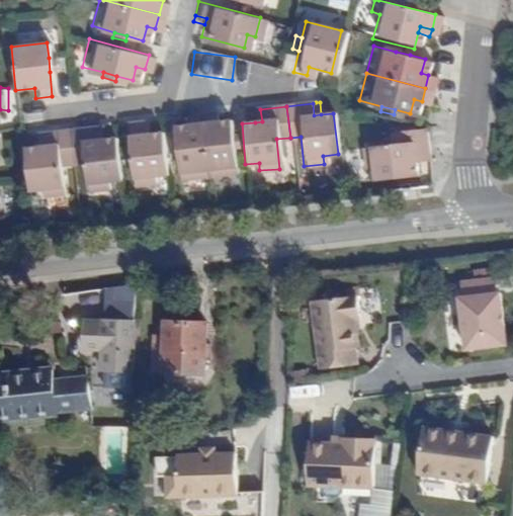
[(260,109),(254,109),(255,122),(262,121),(260,109)]
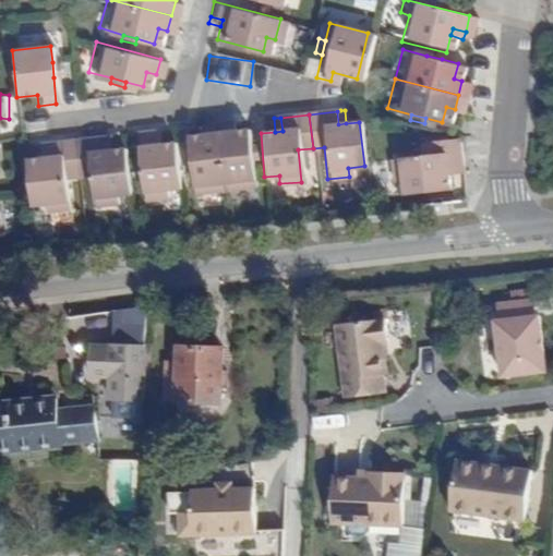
[(230,123),(214,124),(221,191),(252,188),(250,160),(249,146),(247,130),(230,132),(230,123)]
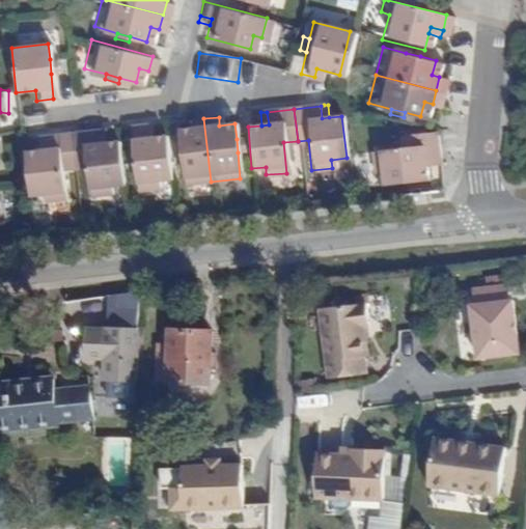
[(203,118),(189,120),(189,129),(177,130),(178,145),(180,159),(183,185),(211,182),(203,118)]
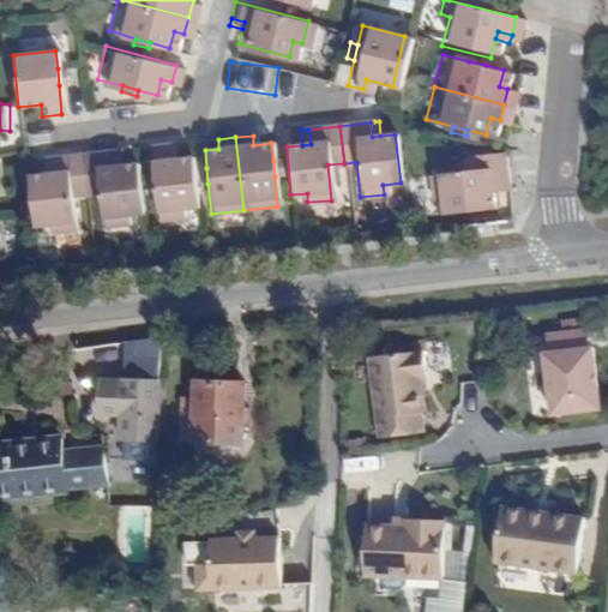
[(174,160),(167,160),(150,162),(156,220),(180,217),(179,208),(196,207),(188,143),(173,144),(174,160)]
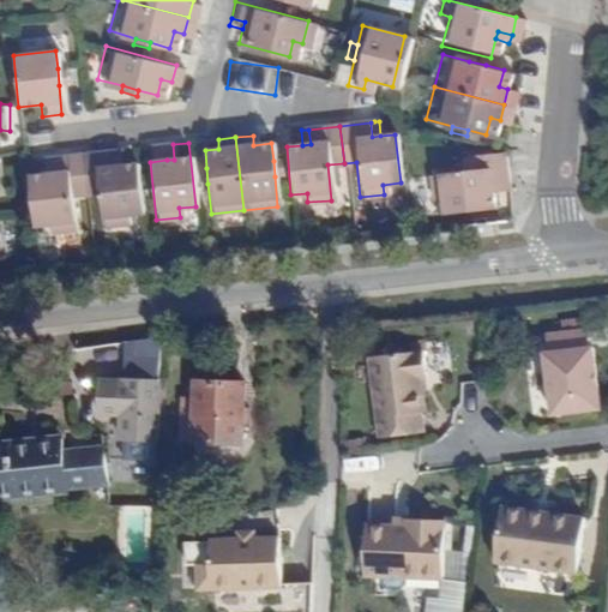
[(110,166),(119,166),(118,150),(109,151),(110,166)]
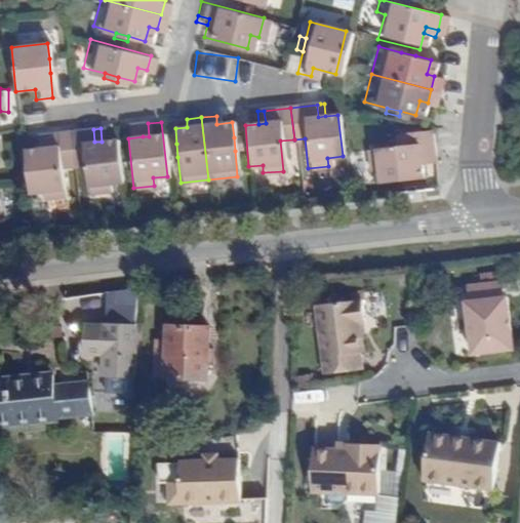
[(67,132),(71,164),(82,163),(85,194),(108,191),(107,183),(119,180),(115,139),(102,142),(94,142),(93,129),(67,132)]
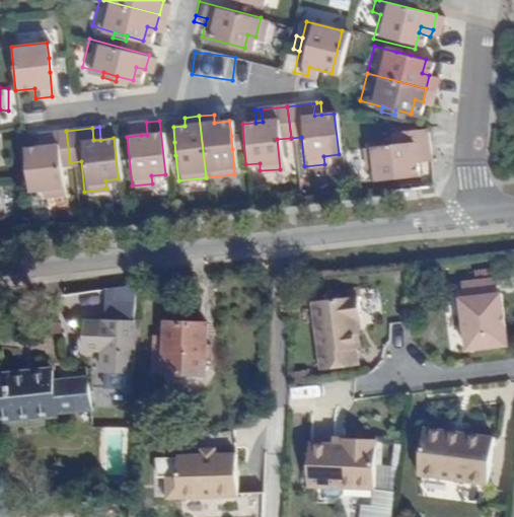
[(413,156),(426,154),(423,128),(376,133),(378,147),(361,149),(363,169),(371,168),(372,180),(416,175),(414,163),(413,156)]
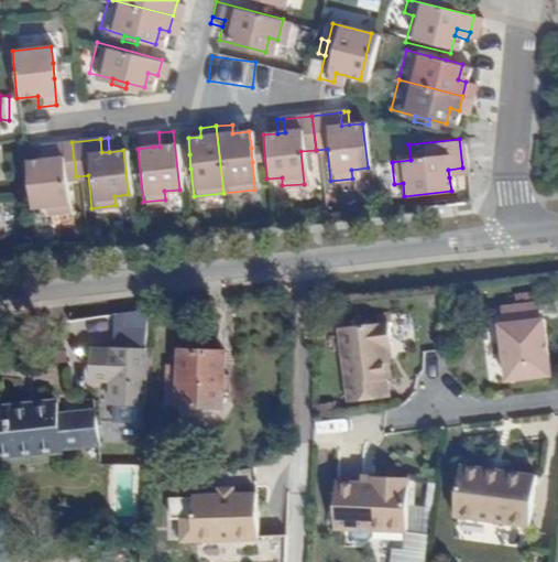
[(45,159),(36,160),(24,161),(29,206),(42,204),(43,213),(65,211),(62,179),(76,176),(72,142),(44,146),(45,159)]
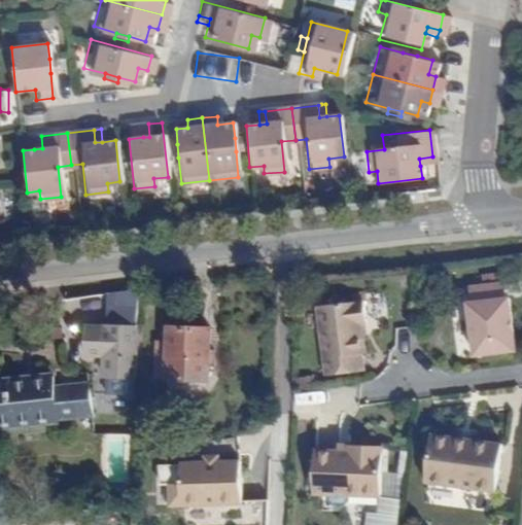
[(41,136),(33,137),(34,149),(42,148),(41,136)]
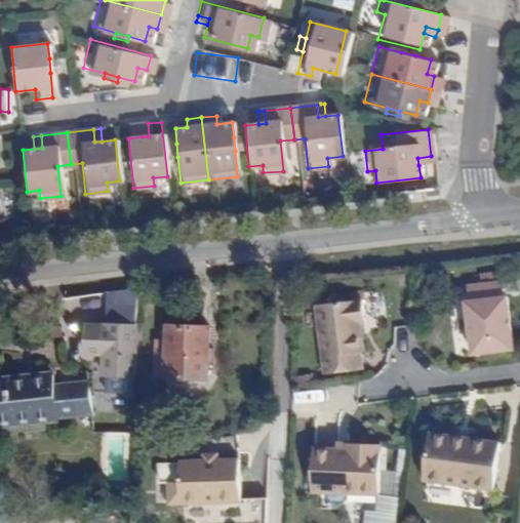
[(432,163),(431,156),(417,158),(418,165),(432,163)]
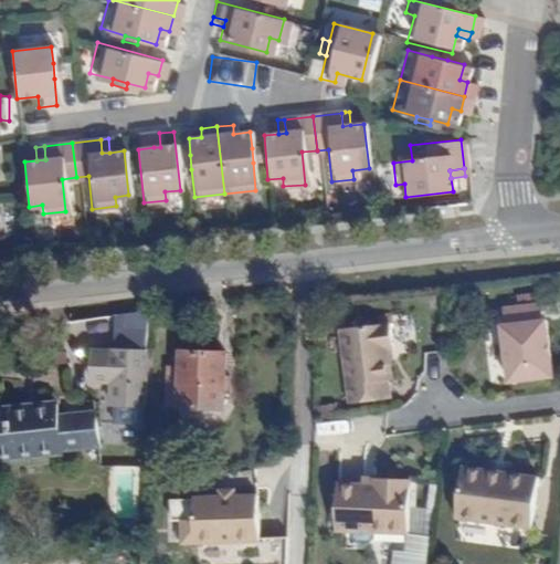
[(499,331),(497,332),(504,388),(548,383),(540,326),(538,326),(536,311),(497,315),(499,331)]
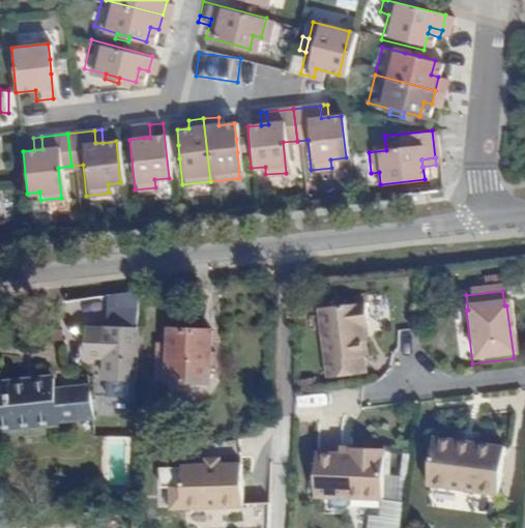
[(360,309),(314,314),(322,382),(360,378),(358,360),(361,360),(358,332),(362,332),(360,309)]
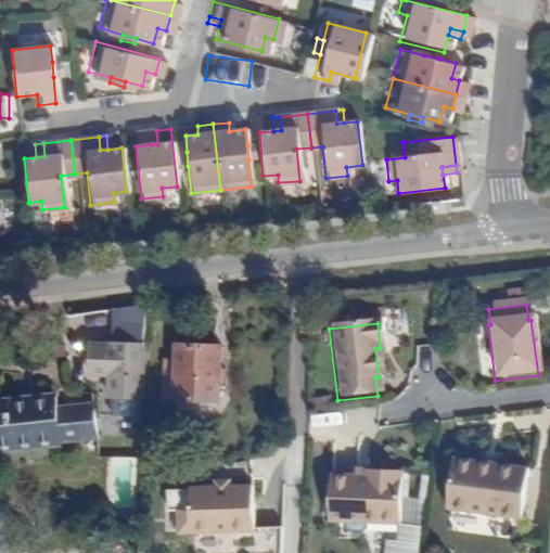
[(135,335),(104,334),(104,336),(82,335),(82,364),(103,364),(102,387),(132,388),(135,335)]
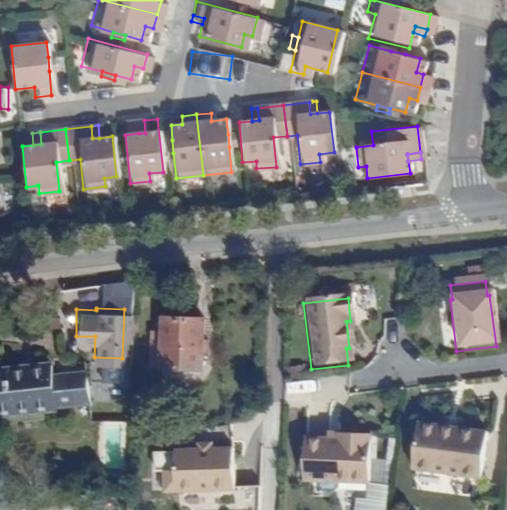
[(200,317),(159,315),(157,363),(198,365),(198,352),(204,352),(205,326),(200,326),(200,317)]
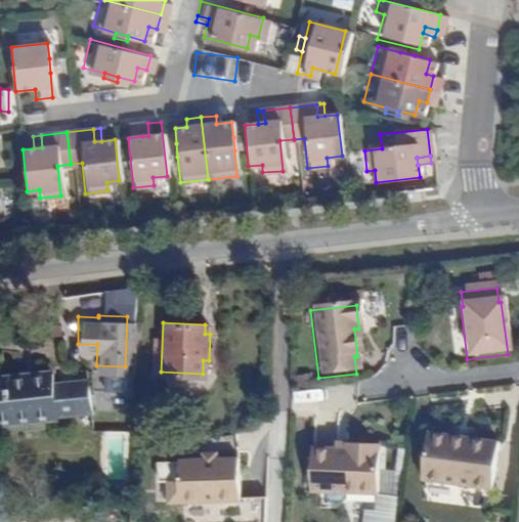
[(88,409),(85,374),(51,377),(50,368),(24,371),(24,368),(0,371),(0,421),(55,417),(55,412),(88,409)]
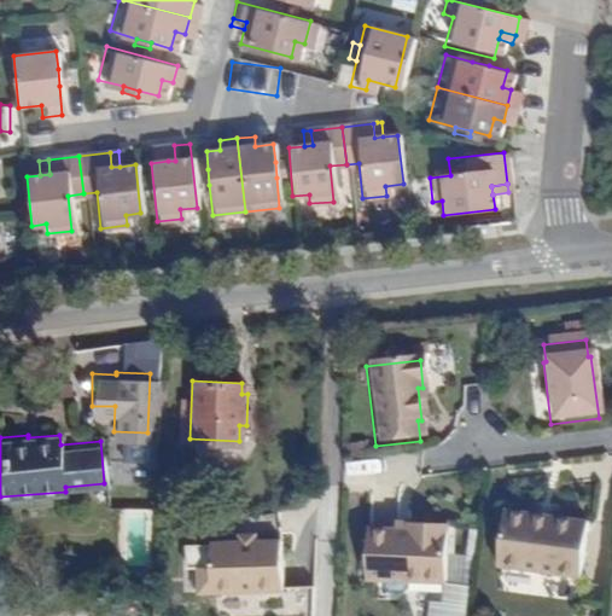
[(500,516),(491,571),(571,582),(578,527),(546,522),(545,527),(530,524),(531,519),(500,516)]
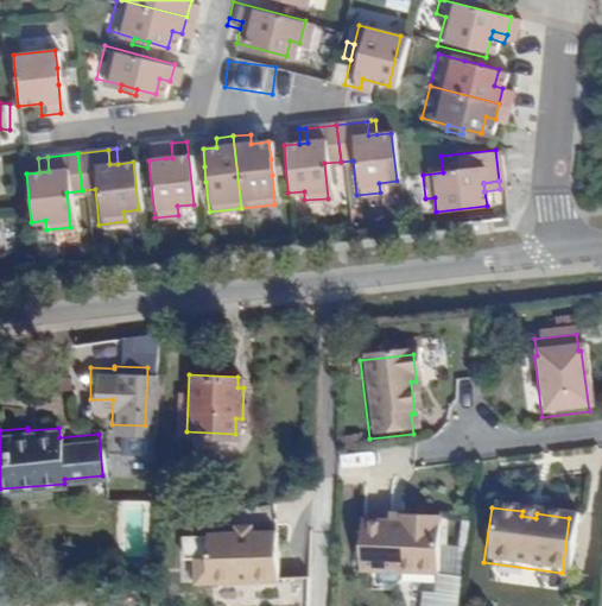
[(572,518),(569,518),(562,573),(565,574),(572,518)]
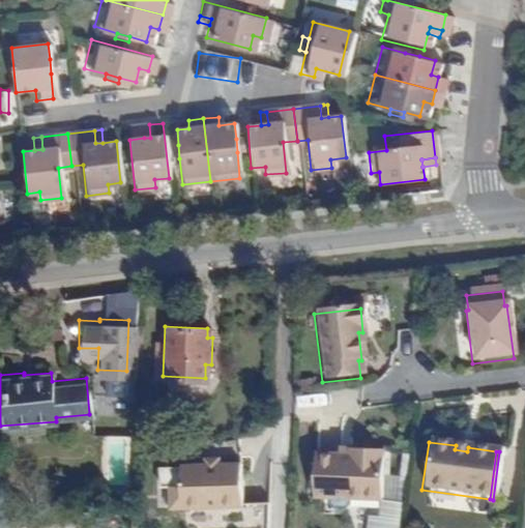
[(311,458),(309,502),(377,505),(379,455),(345,453),(345,459),(334,459),(311,458)]
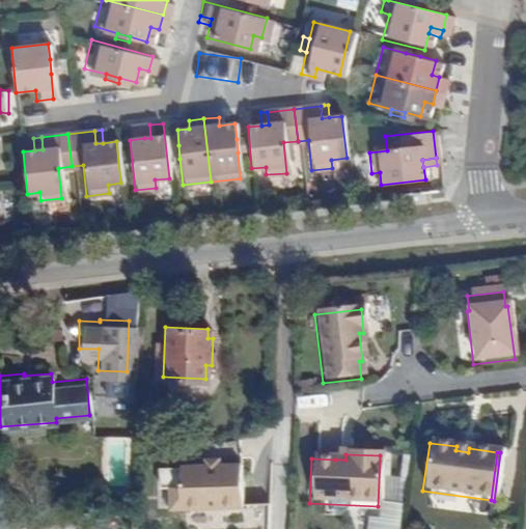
[(166,488),(167,510),(239,506),(237,464),(218,465),(201,466),(176,467),(177,488),(166,488)]
